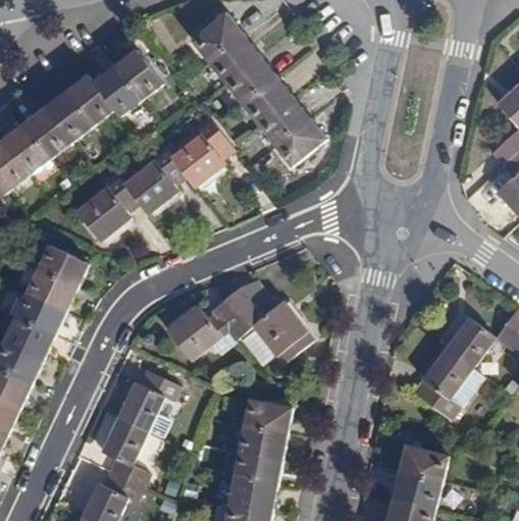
[(192,40),(292,166),(326,139),(225,13),(192,40)]
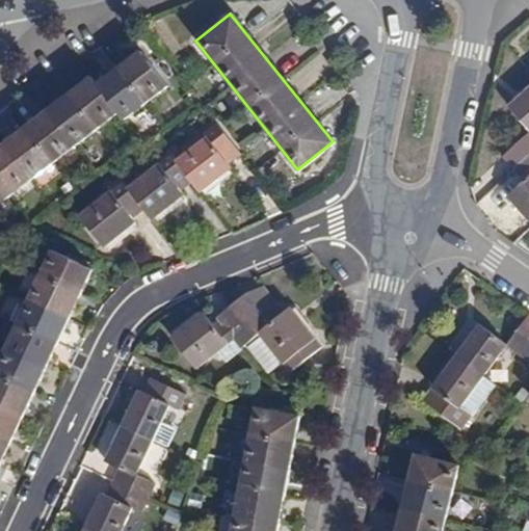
[(97,82),(117,110),(124,118),(166,85),(139,50),(97,82)]
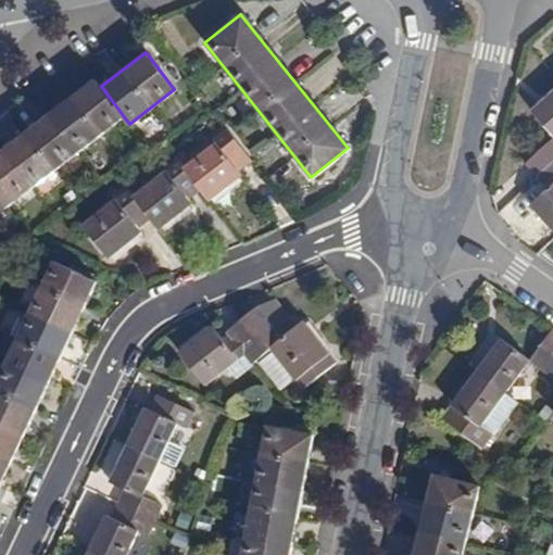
[(0,210),(123,115),(101,86),(95,78),(0,151),(0,210)]
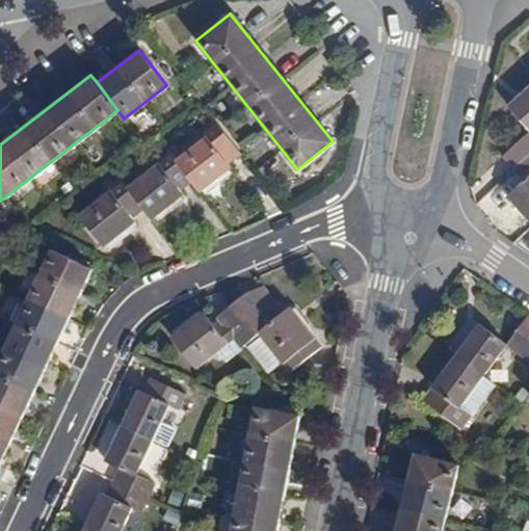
[(528,84),(506,105),(528,130),(501,156),(511,167),(528,151),(528,84)]
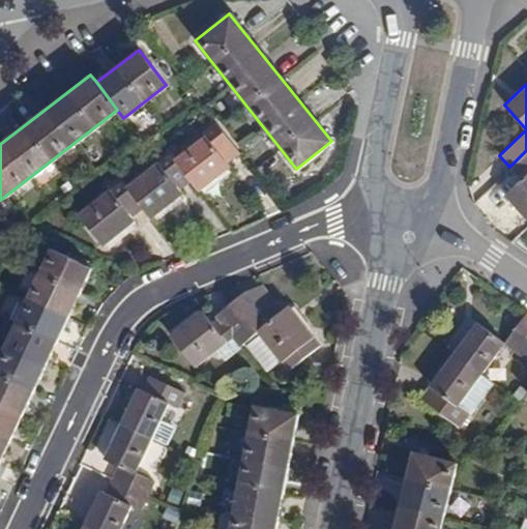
[(201,131),(204,136),(174,158),(191,180),(198,189),(229,167),(226,163),(237,153),(213,122),(201,131)]
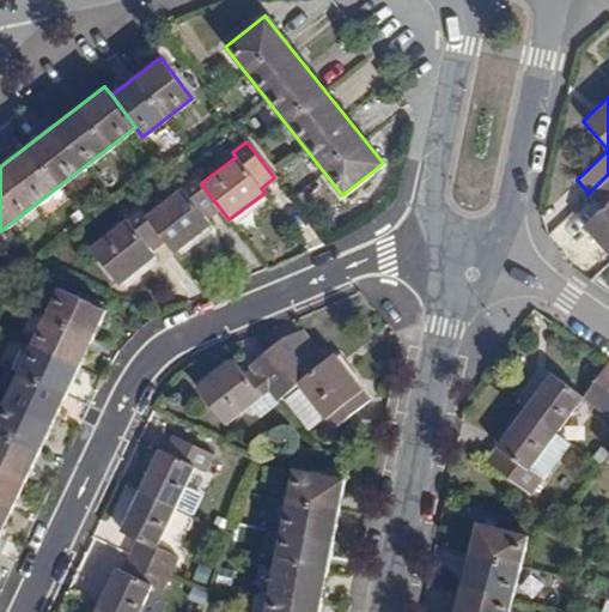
[(146,216),(164,240),(172,252),(208,224),(206,219),(220,208),(201,183),(193,171),(177,183),(181,188),(146,216)]
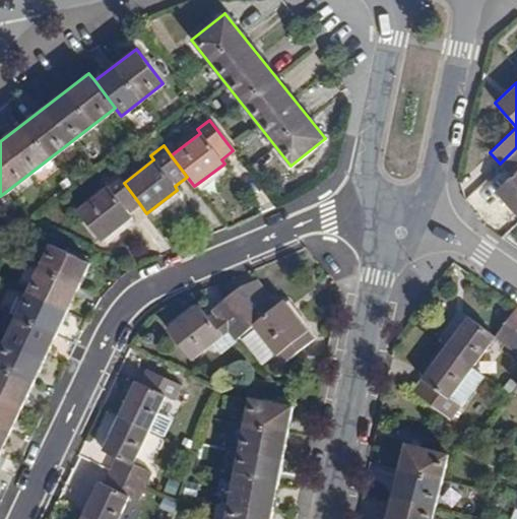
[(494,191),(516,216),(516,147),(500,164),(511,175),(494,191)]
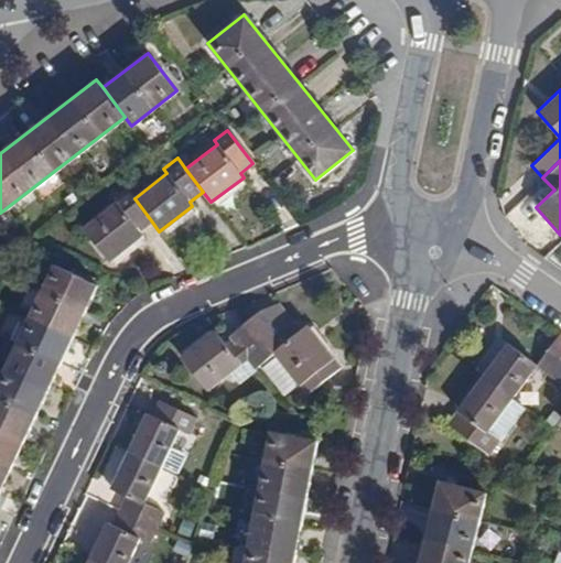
[(135,198),(126,187),(112,197),(116,202),(82,228),(107,261),(142,235),(139,230),(151,220),(135,198)]
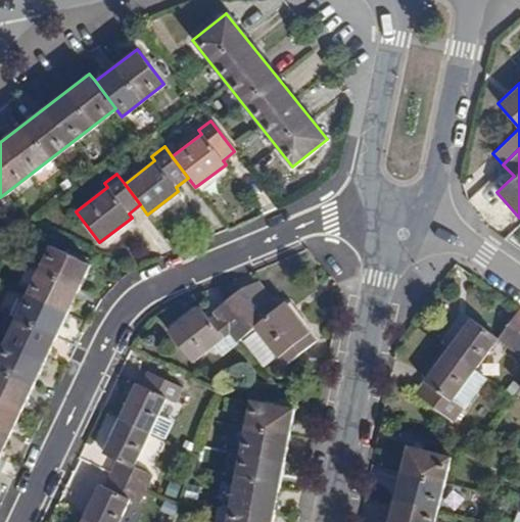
[(0,452),(89,264),(49,245),(0,348),(0,452)]
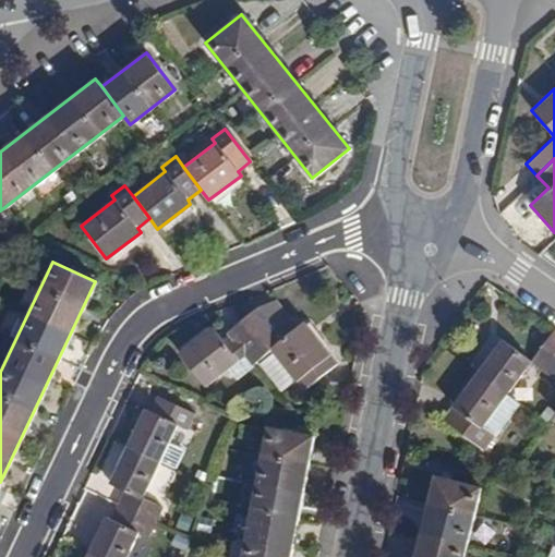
[(272,300),(256,305),(275,328),(287,318),(272,300)]
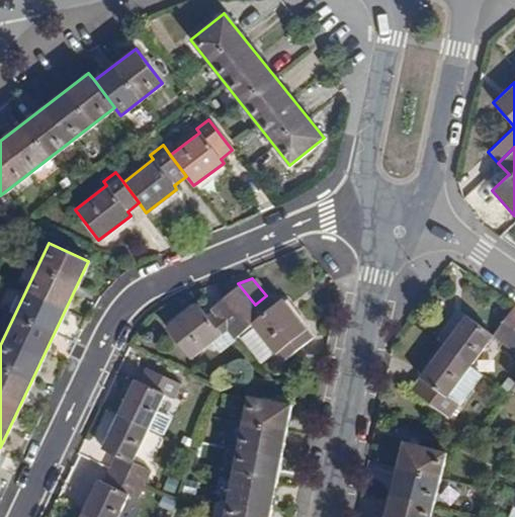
[(273,352),(280,361),(311,337),(280,298),(273,305),(266,295),(255,305),(238,283),(224,295),(247,325),(250,323),(252,326),(273,352)]
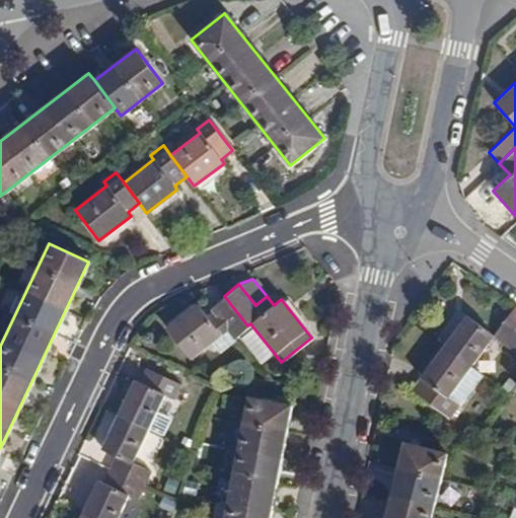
[(165,328),(189,359),(209,343),(216,351),(232,338),(247,325),(224,296),(209,308),(210,310),(204,315),(196,304),(165,328)]
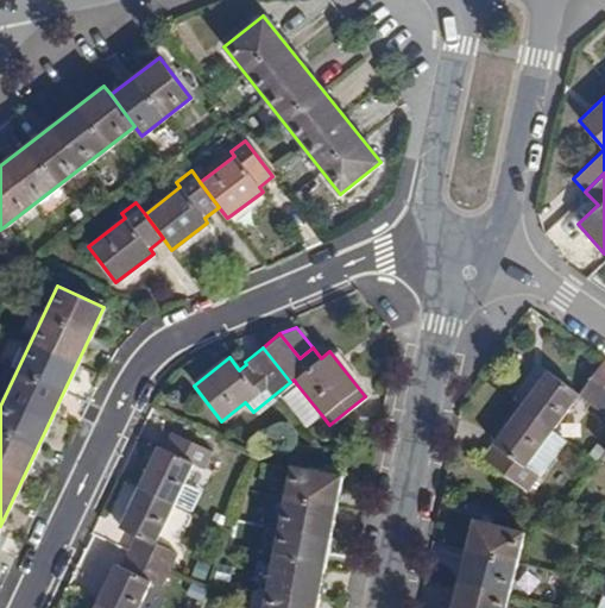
[(550,430),(575,394),(591,406),(604,386),(604,359),(603,358),(577,393),(547,371),(520,407),(550,430)]
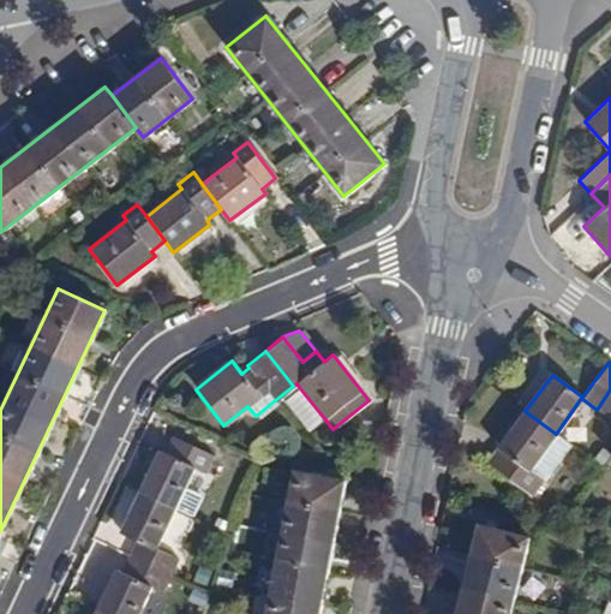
[(299,387),(282,400),(307,431),(324,418),(299,387)]
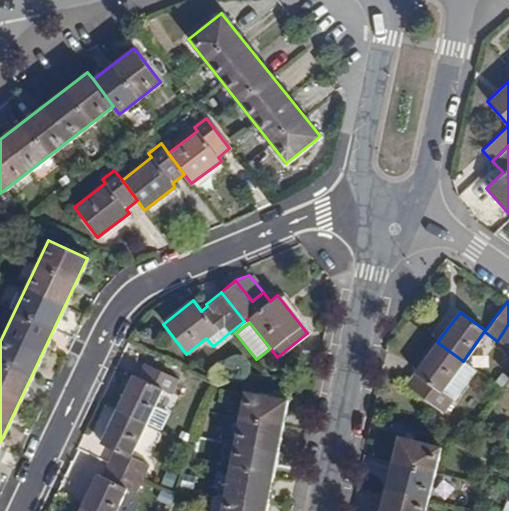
[(508,324),(497,341),(508,349),(508,324)]
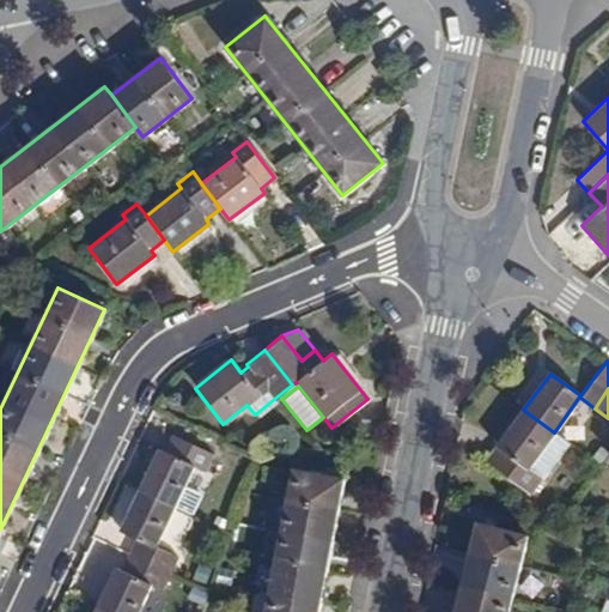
[(523,410),(485,461),(529,494),(540,478),(566,442),(554,432),(523,410)]
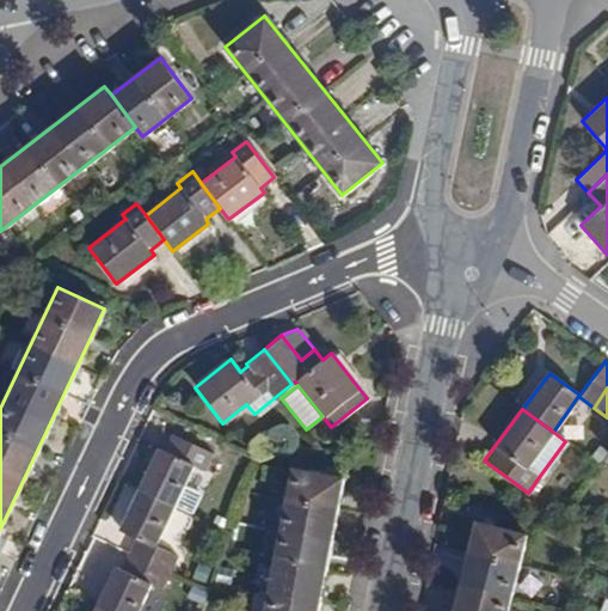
[(158,447),(118,530),(134,537),(127,553),(167,573),(174,556),(154,547),(174,502),(192,465),(203,470),(210,453),(171,434),(163,451),(158,447)]
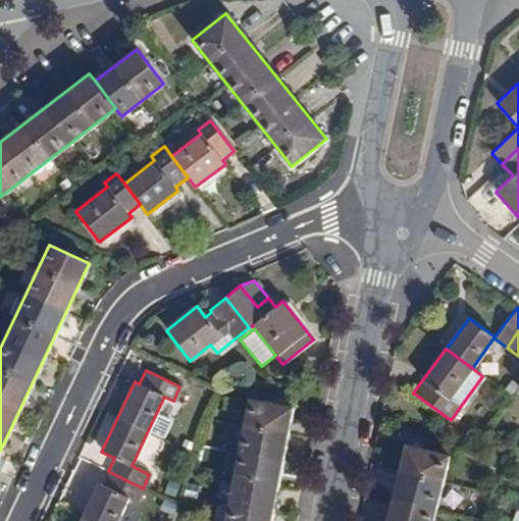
[(173,401),(164,397),(149,428),(160,434),(175,402),(173,401)]
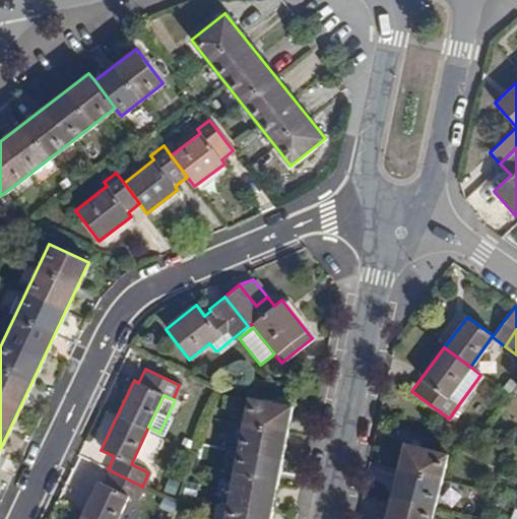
[(248,397),(223,518),(268,518),(291,405),(248,397)]
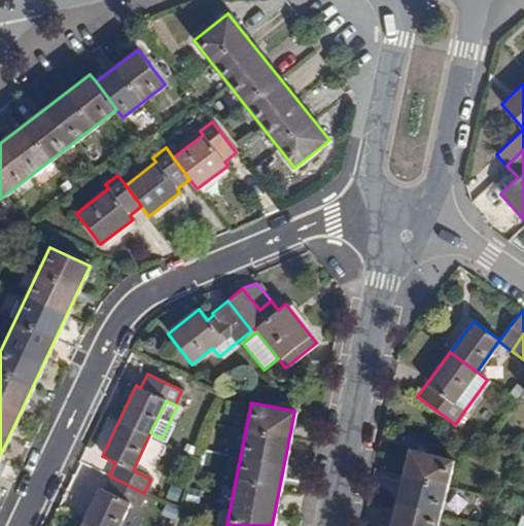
[(135,468),(149,475),(163,444),(148,437),(135,468)]
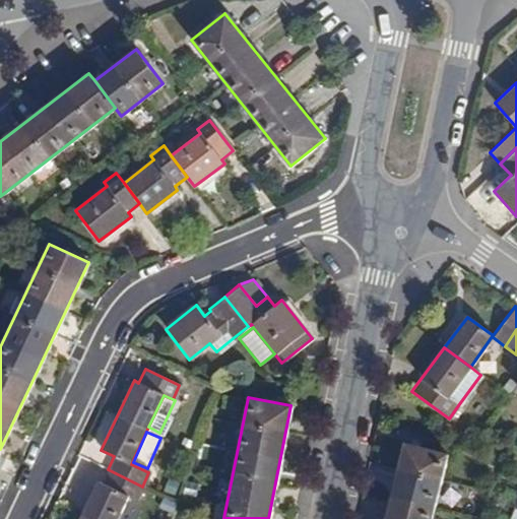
[(404,444),(384,518),(429,518),(439,481),(446,454),(404,444)]
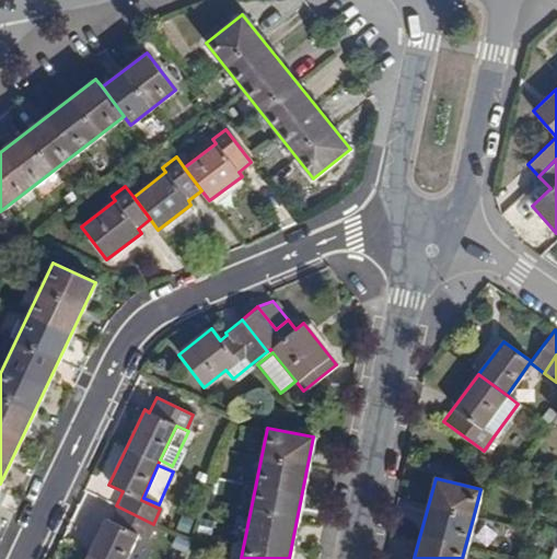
[(104,517),(84,558),(124,558),(137,533),(147,538),(153,524),(116,505),(109,520),(104,517)]
